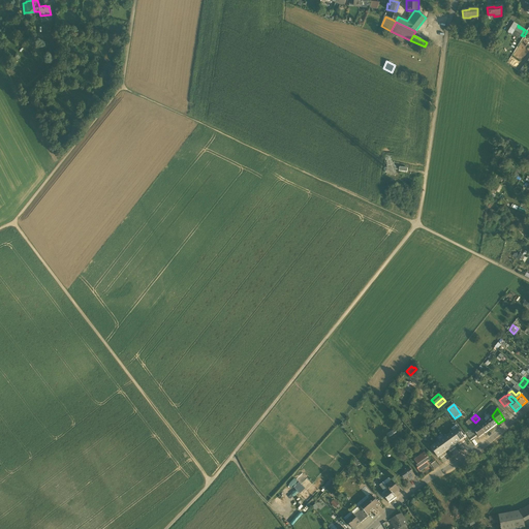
[(487,422),(483,425),(479,427),(486,433),(498,424),(493,417),(490,419),(487,422)]
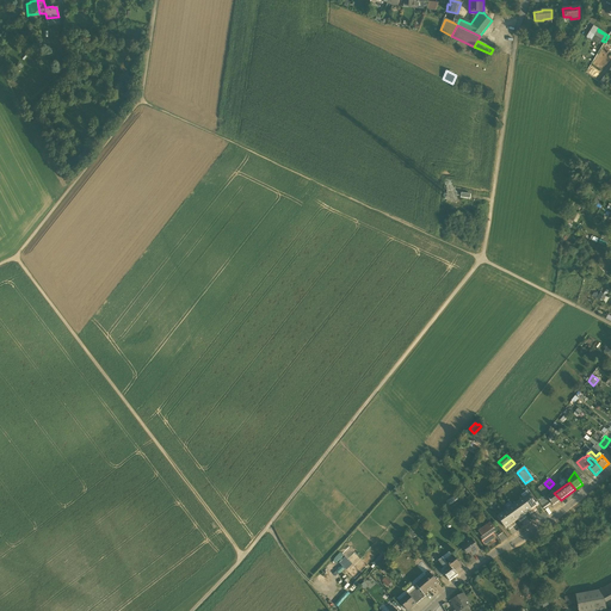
[(542,486),(550,494),(553,492),(551,492),(549,488),(544,483),(542,486)]
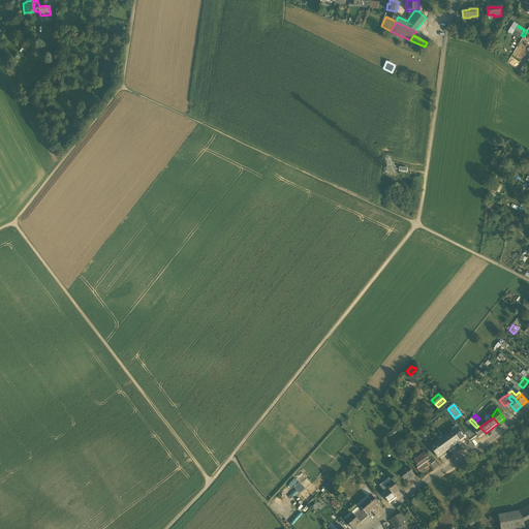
[(466,423),(471,431),(473,430),(476,428),(469,421),(466,423)]
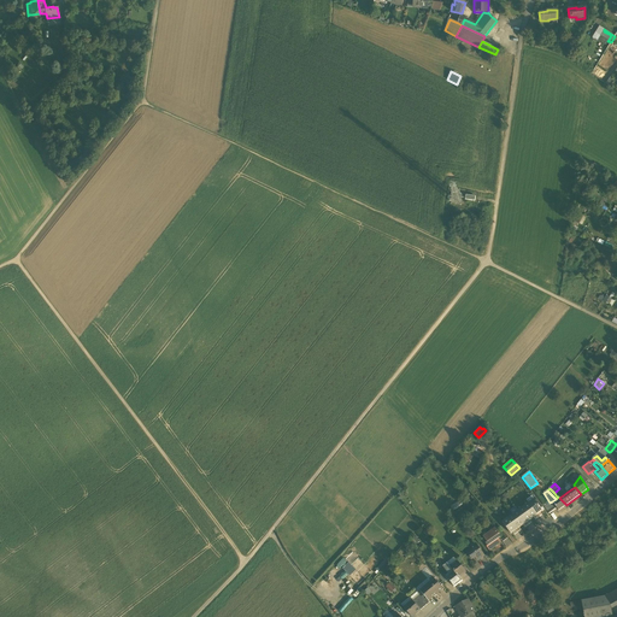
[(558,511),(566,505),(559,498),(558,497),(556,499),(552,501),(556,507),(558,511)]
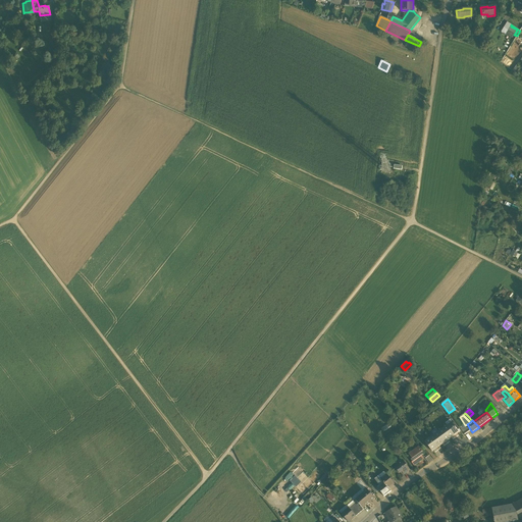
[(448,426),(442,429),(438,432),(434,435),(429,438),(425,442),(432,452),(433,451),(436,449),(439,447),(440,446),(442,445),(446,442),(449,440),(450,438),(452,437),(455,435),(457,433),(459,432),(452,423),(448,426)]
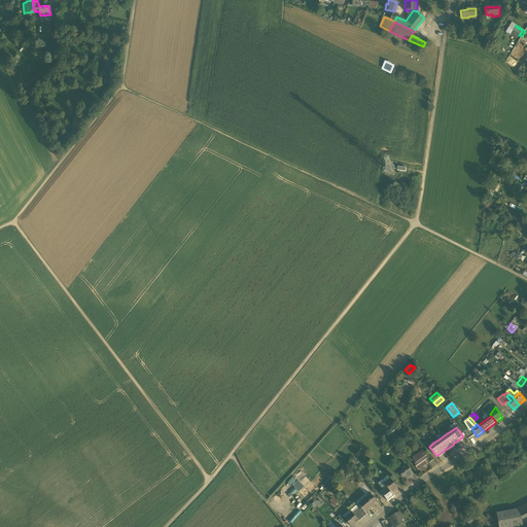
[(468,438),(475,433),(471,428),(469,429),(464,433),(468,438)]
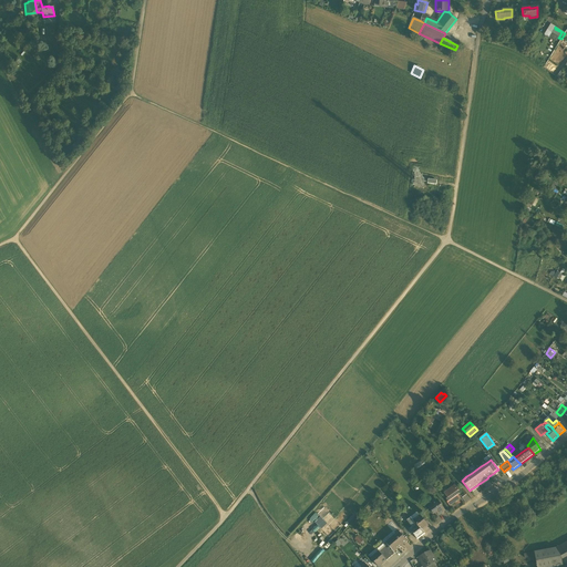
[(447,503),(450,506),(461,500),(457,495),(460,494),(459,492),(460,491),(459,491),(455,485),(444,494),(447,498),(446,500),(449,502),(447,503)]
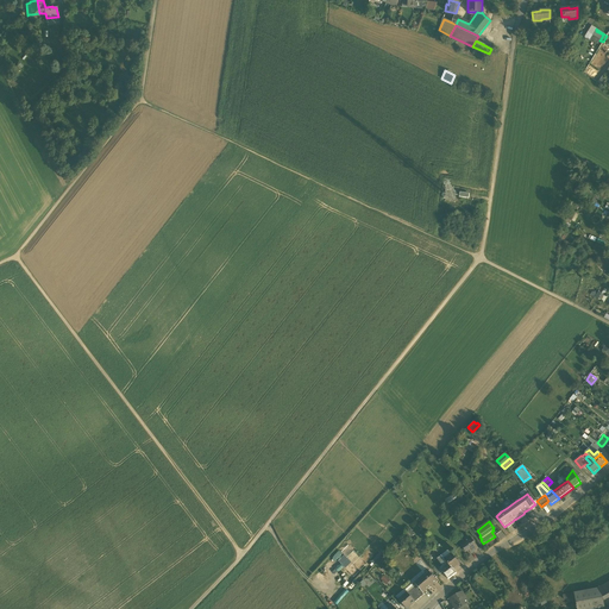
[(494,531),(496,535),(502,531),(496,525),(493,527),(494,527),(493,528),(494,531)]
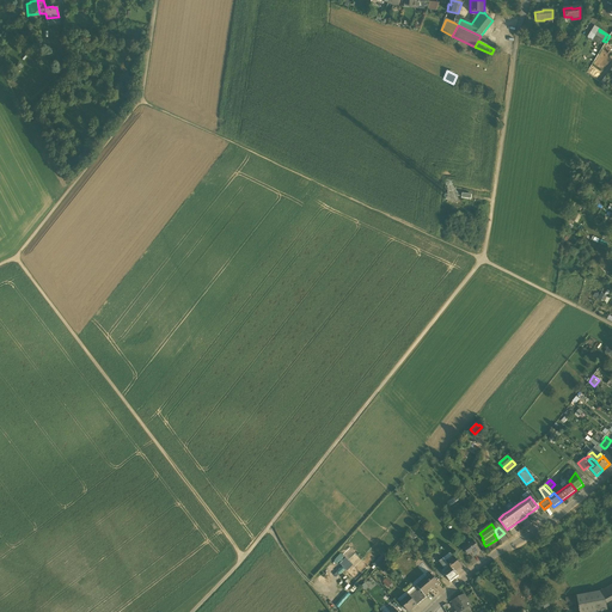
[(471,552),(473,557),(477,555),(472,549),(476,546),(472,540),(463,548),(469,555),(471,552)]
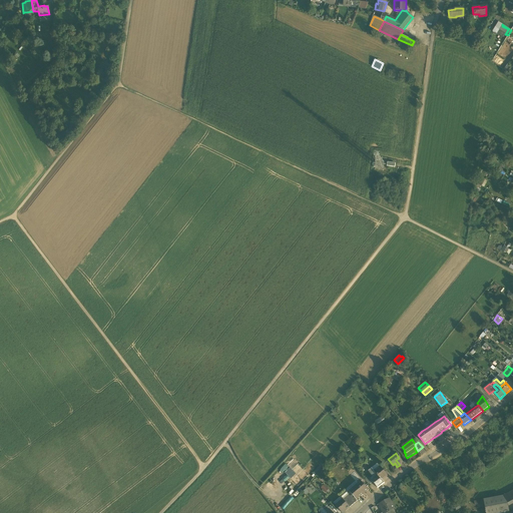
[(381,467),(380,468),(375,472),(381,481),(387,476),(381,467)]
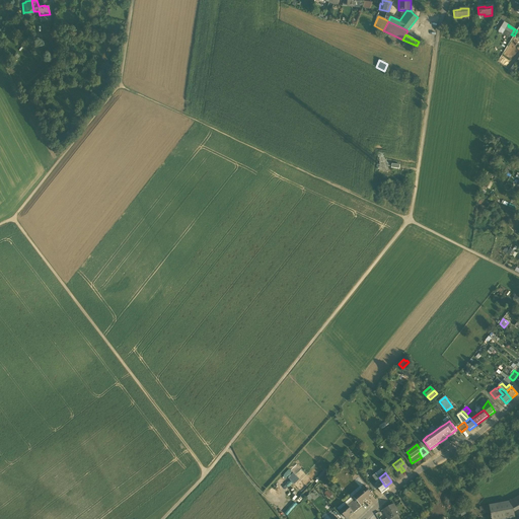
[(297,476),(293,473),(288,478),(291,482),(297,476)]
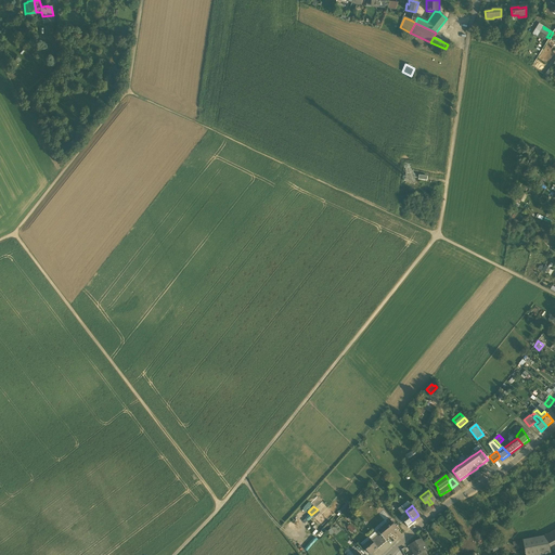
[(399,510),(403,516),(405,518),(402,520),(403,521),(408,527),(414,523),(412,520),(405,511),(402,507),(399,510)]
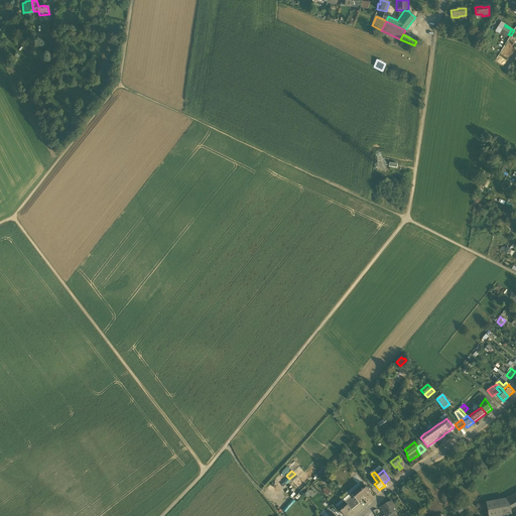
[(351,494),(357,490),(360,487),(361,486),(359,484),(347,494),(348,495),(350,497),(351,498),(353,496),(351,494)]
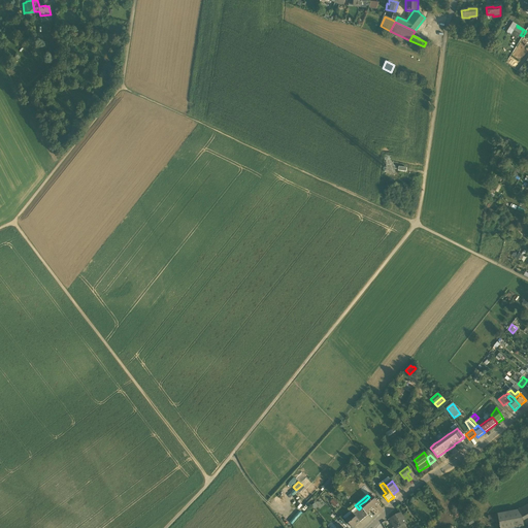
[(361,507),(367,515),(380,504),(371,495),(369,497),(368,498),(369,499),(365,502),(365,501),(359,505),(361,507)]
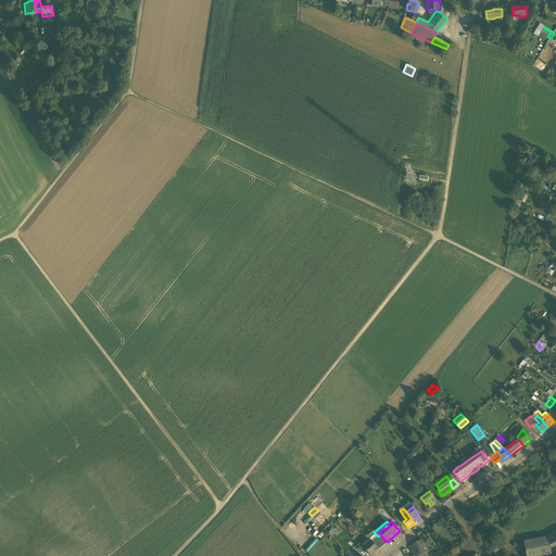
[(357,531),(352,526),(348,529),(353,534),(357,531)]
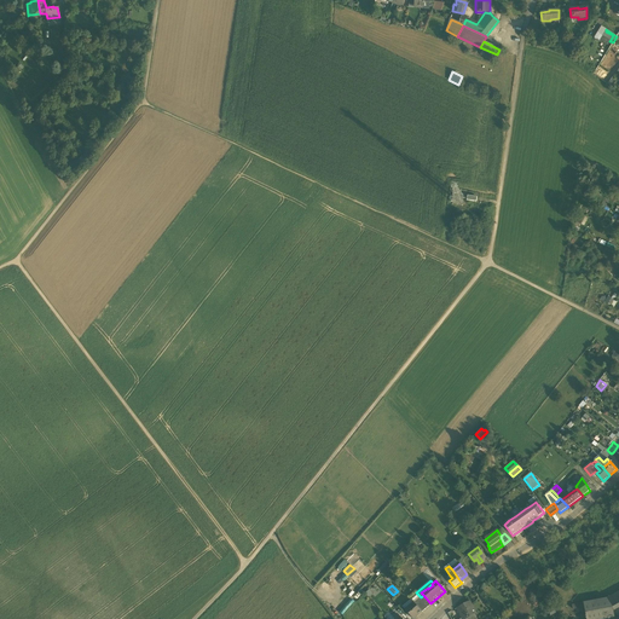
[(618,591),(607,599),(614,611),(618,607),(618,591)]
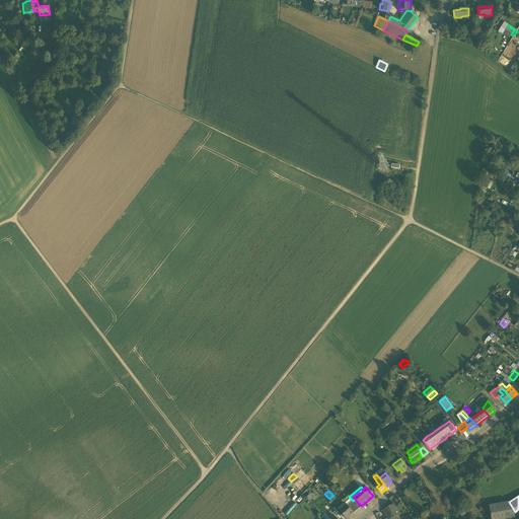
[(353,501),(349,503),(356,511),(362,507),(361,506),(355,499),(353,501)]
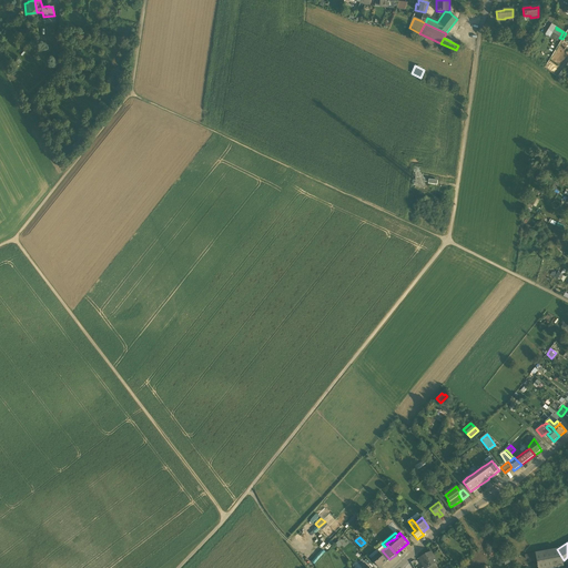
[(315,565),(327,551),(324,549),(312,561),(315,565)]
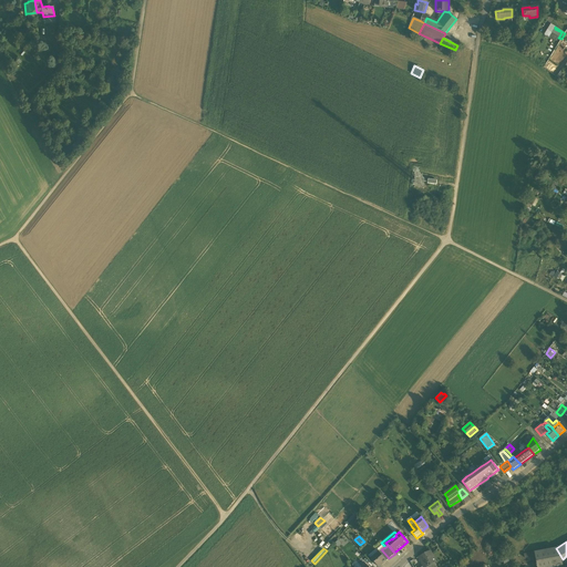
[(537,566),(563,566),(562,559),(563,559),(556,548),(543,550),(535,552),(535,556),(537,566)]
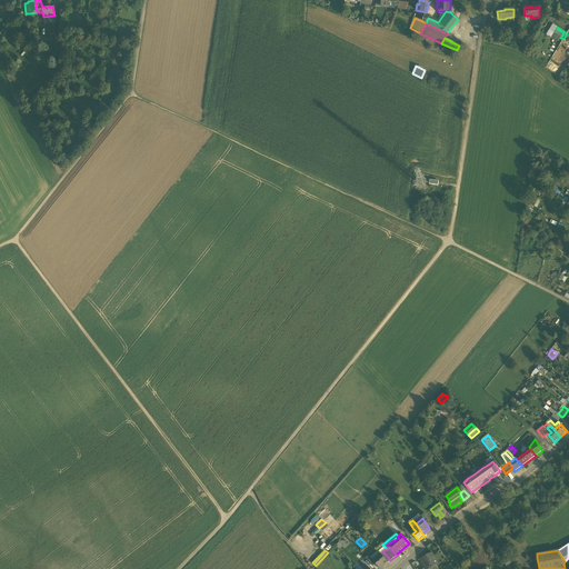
[(370,558),(372,560),(380,553),(378,551),(370,558)]
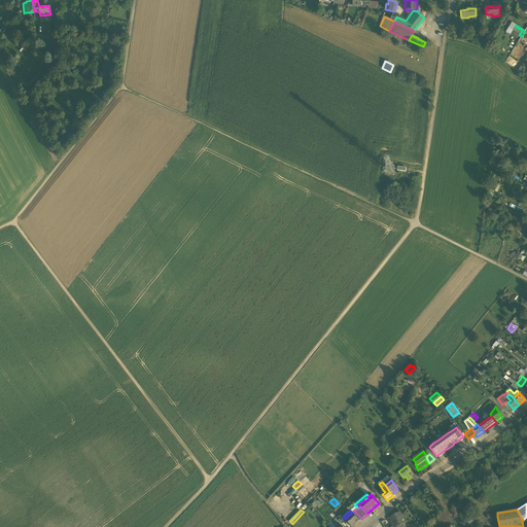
[(359,521),(361,519),(354,511),(352,513),(359,521)]
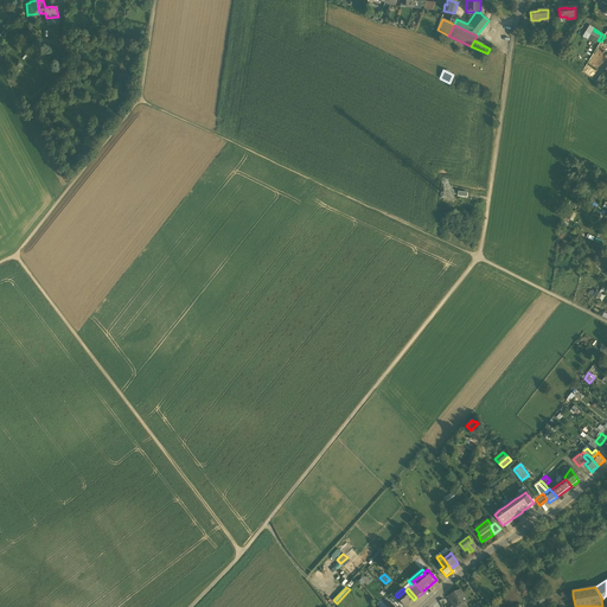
[(403,606),(404,606),(406,606),(414,600),(406,590),(397,598),(401,602),(403,606)]
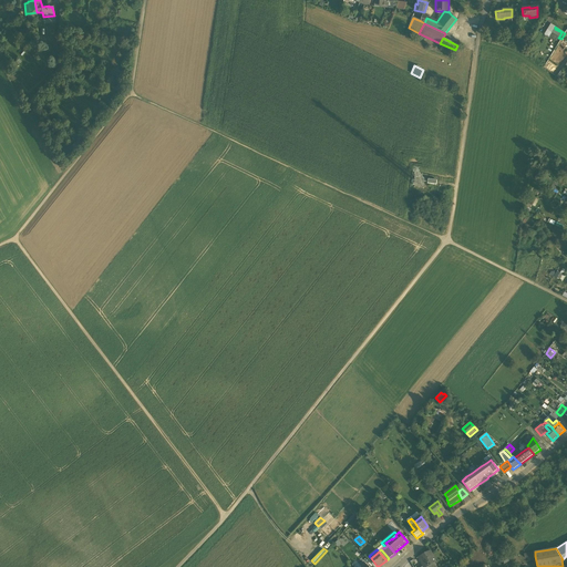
[(424,566),(425,566),(433,563),(436,562),(431,552),(420,557),(424,566)]
